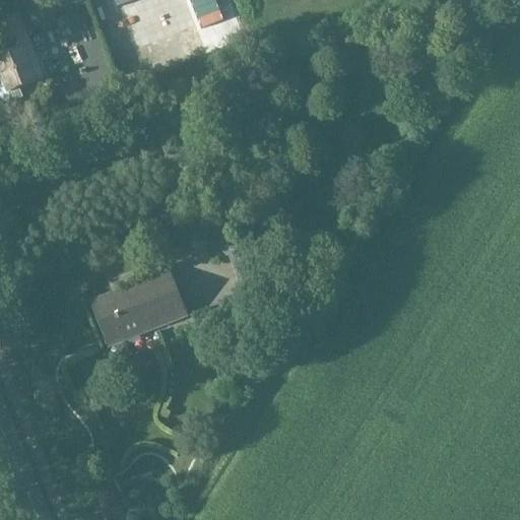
[(57,11),(54,3),(52,0),(27,0),(27,3),(29,12),(22,15),(22,13),(0,22),(0,35),(7,54),(0,56),(0,64),(6,78),(0,80),(0,94),(2,100),(10,104),(26,96),(22,88),(48,77),(26,23),(30,21),(34,26),(41,33),(54,27),(57,17),(56,12),(57,11)]
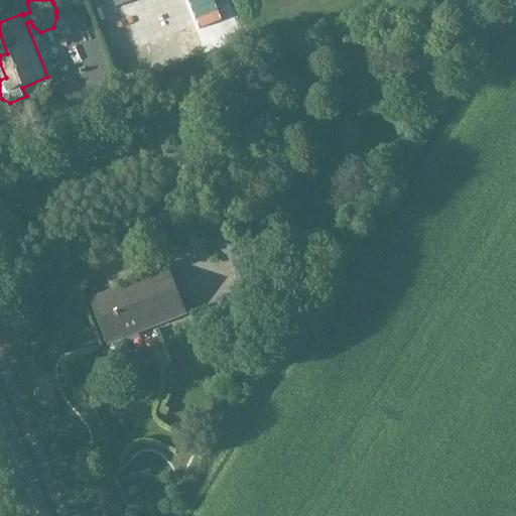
[(58,0),(53,3),(56,11),(73,4),(74,6),(87,1),(86,0),(58,0)]
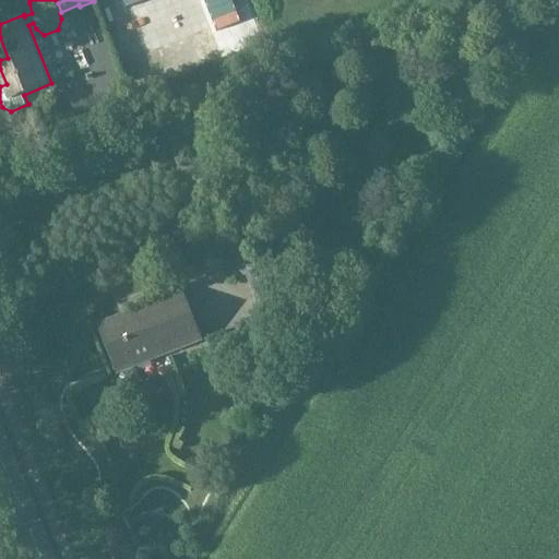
[(247,276),(259,305),(290,292),(272,244),(234,260),(241,277),(247,276)]
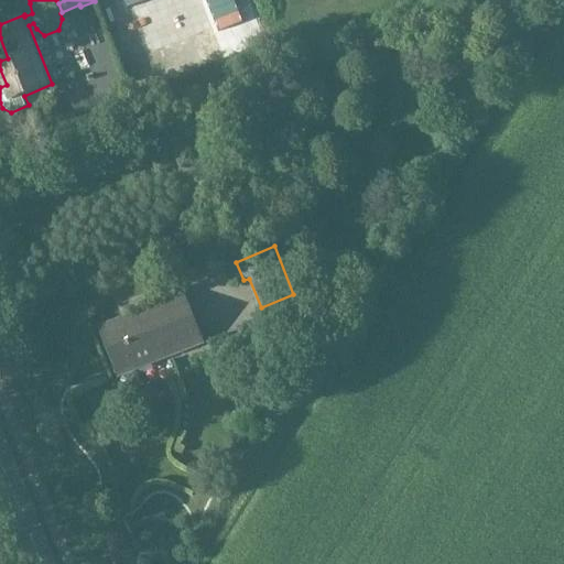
[(130,371),(205,343),(185,294),(99,327),(118,376),(122,375),(123,377),(121,377),(120,381),(125,392),(128,394),(140,390),(141,386),(137,375),(133,372),(131,373),(130,371)]
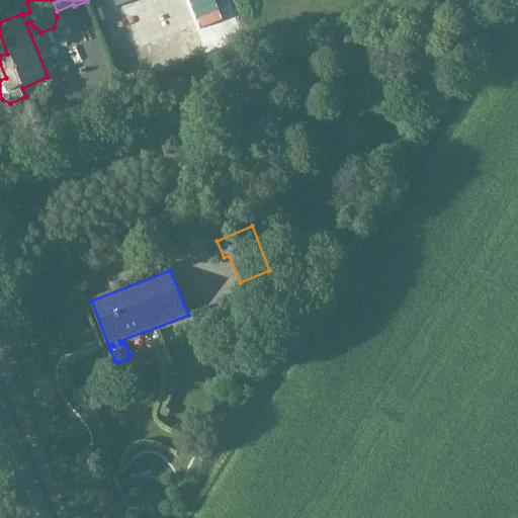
[(221,309),(209,314),(213,324),(226,320),(221,309)]
